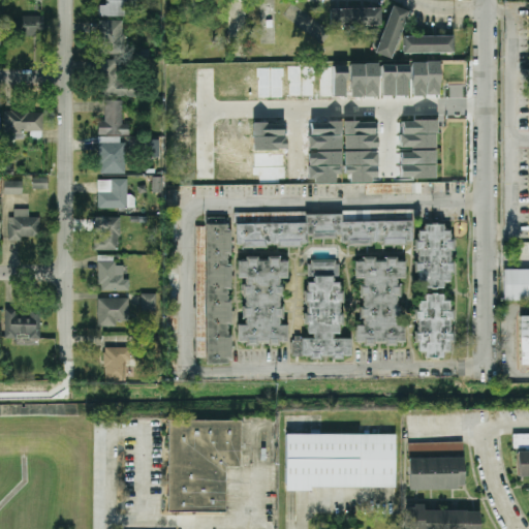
[(130,17),(130,0),(104,0),(104,4),(99,4),(99,17),(130,17)]
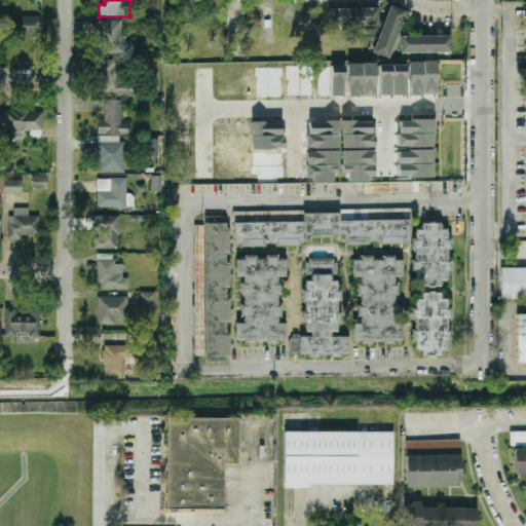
[(387,59),(406,11),(389,5),(372,52),(387,59)]
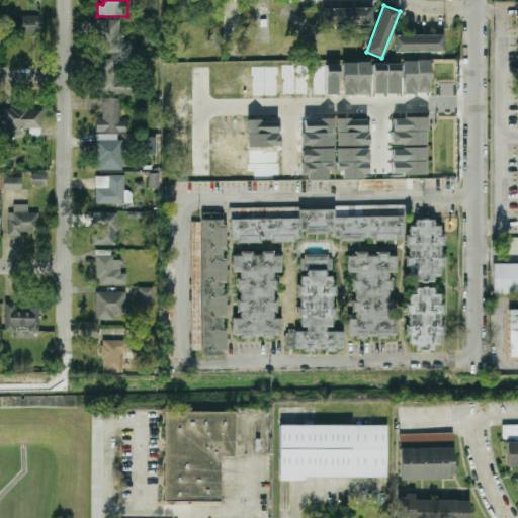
[(324,26),(372,25),(372,8),(323,9),(324,26)]
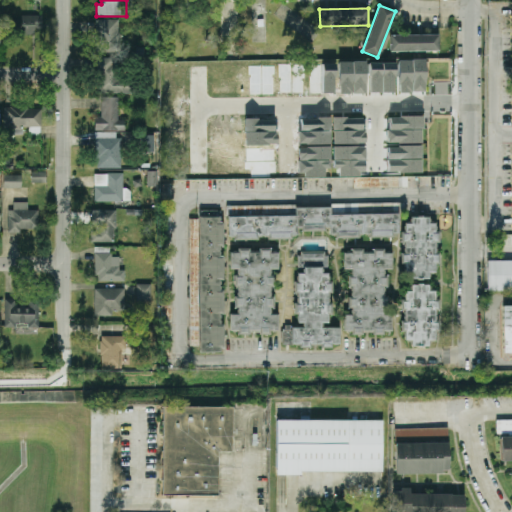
[(41,34),(41,17),(4,17),(4,34),(41,34)]
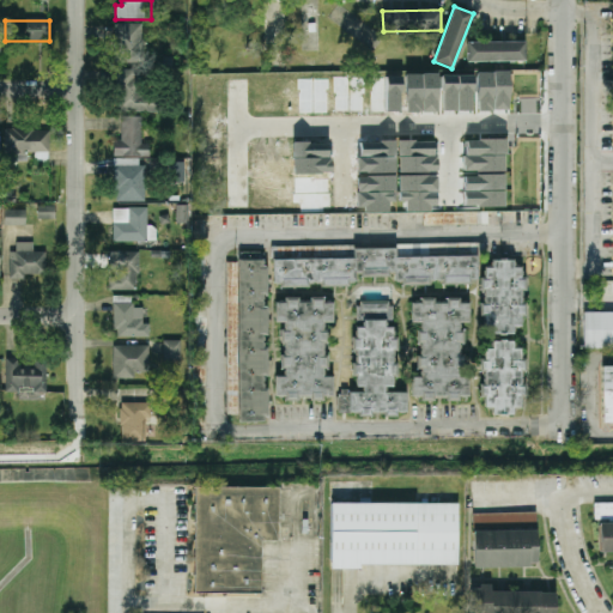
[(114,59),(141,59),(141,24),(114,24),(114,59)]
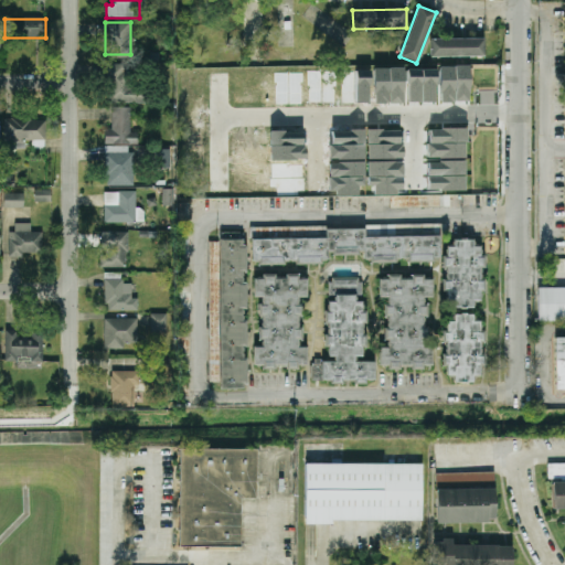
[(429,40),(430,57),(484,56),(483,39),(429,40)]
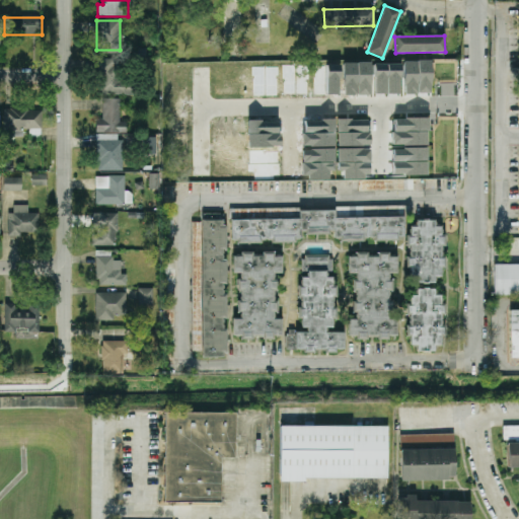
[(97,61),(97,95),(136,95),(136,82),(120,82),(120,61),(97,61)]
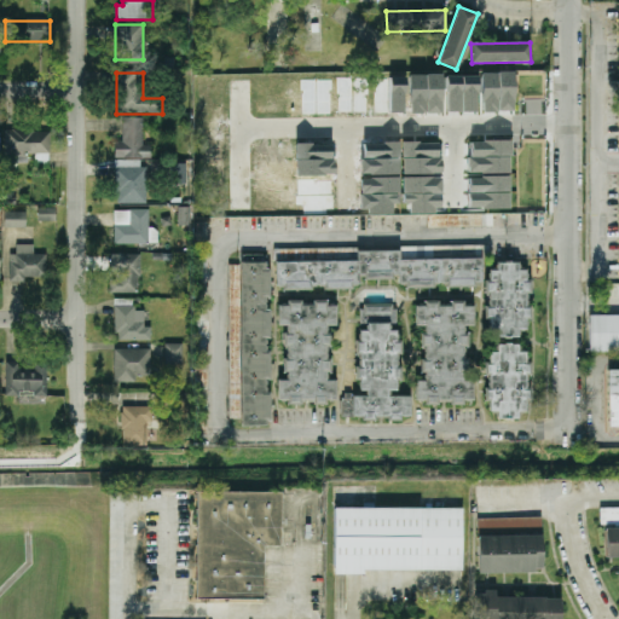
[(514,74),(480,73),(480,111),(514,113),(514,74)]
